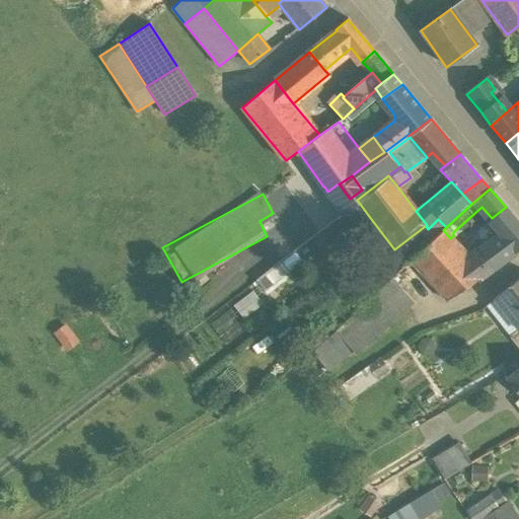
[(368,215),(360,204),(347,213),(355,224),(368,215)]
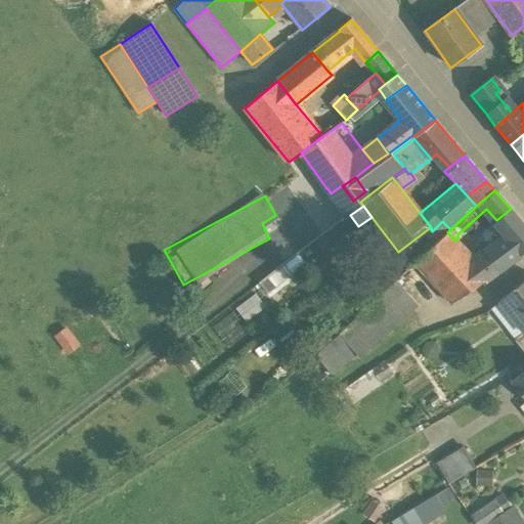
[(523,223),(511,209),(496,220),(508,234),(485,251),(499,269),(523,250),(523,223)]
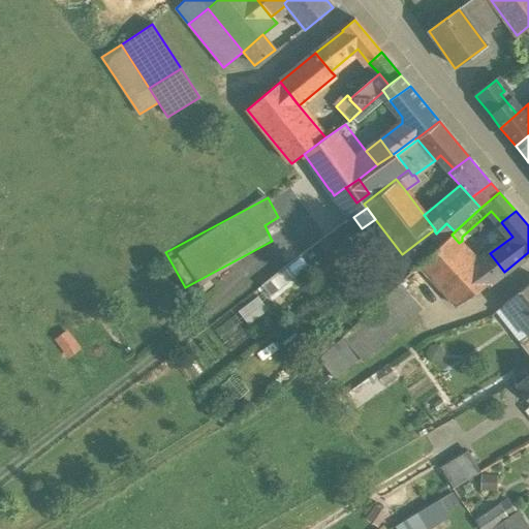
[(452,235),(425,257),(464,301),(478,290),(463,269),(474,258),(459,243),(452,235)]
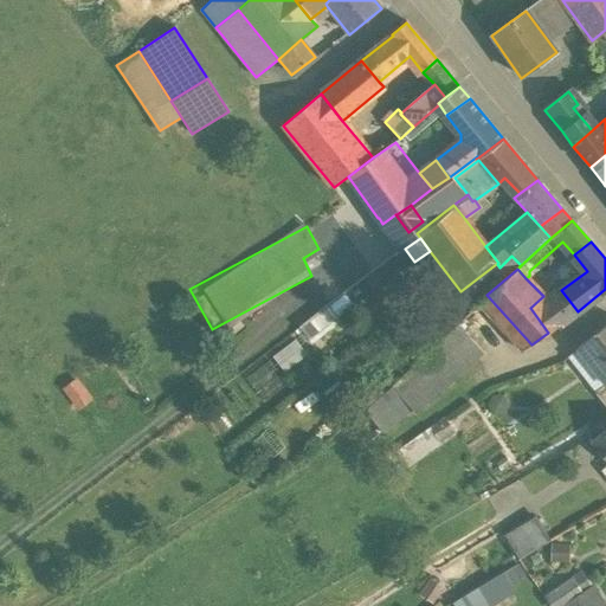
[(543,296),(530,308),(548,333),(578,311),(561,290),(548,300),(543,296)]
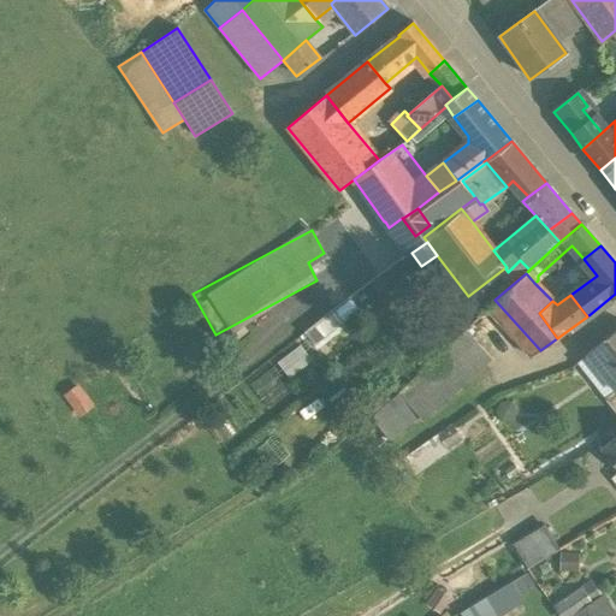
[(333,309),(304,330),(314,344),(343,324),(333,309)]
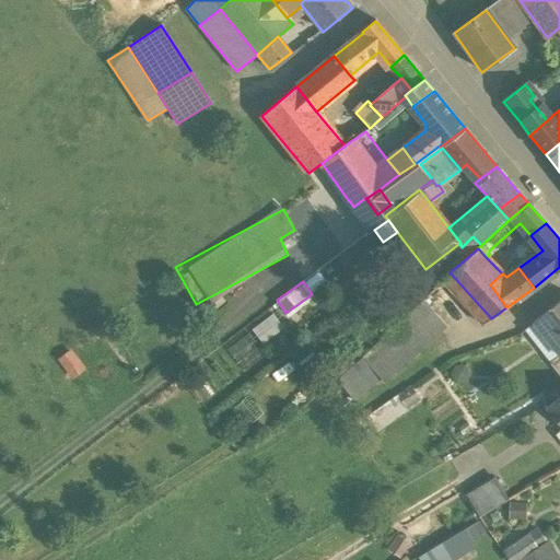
[(559,301),(523,329),(548,362),(559,354),(559,357),(559,356),(559,301)]
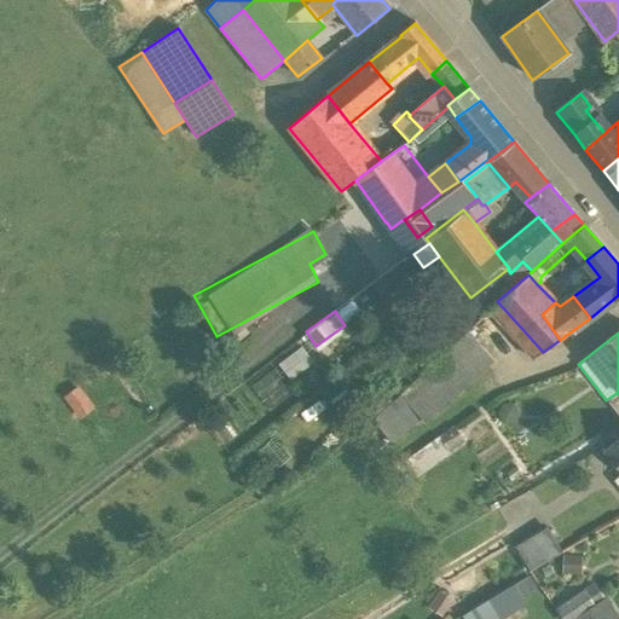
[(278,362),(289,377),(312,360),(301,345),(278,362)]
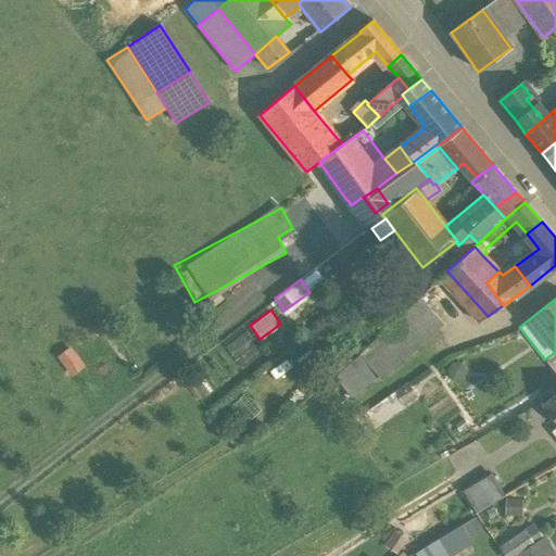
[(419,324),(407,312),(399,319),(411,331),(419,324)]
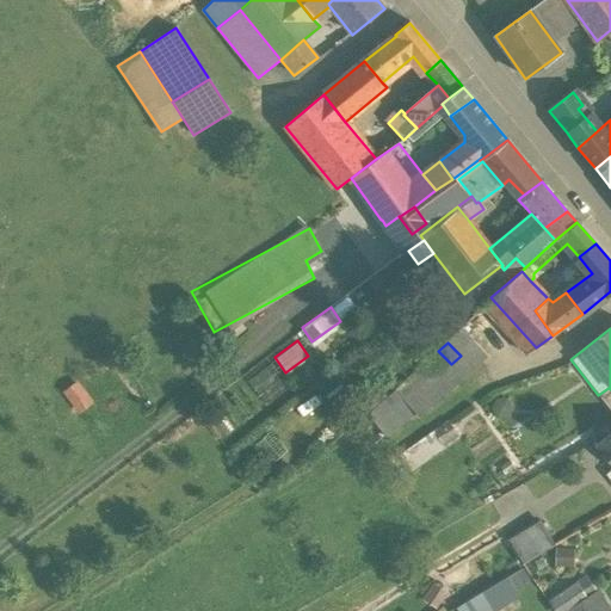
[(475,369),(460,381),(471,397),(488,386),(475,369)]
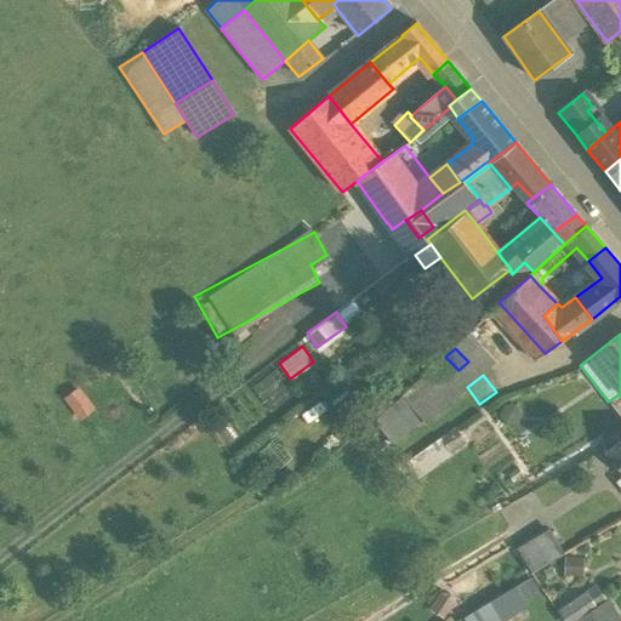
[(620,394),(620,396),(620,393),(608,402),(620,419),(620,394)]
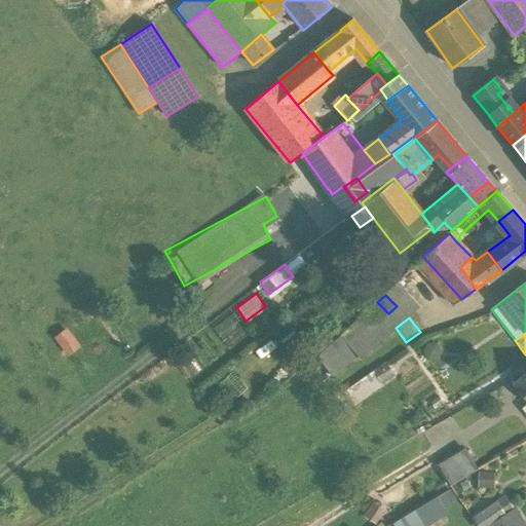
[(359,397),(395,375),(386,363),(350,383),(359,397)]
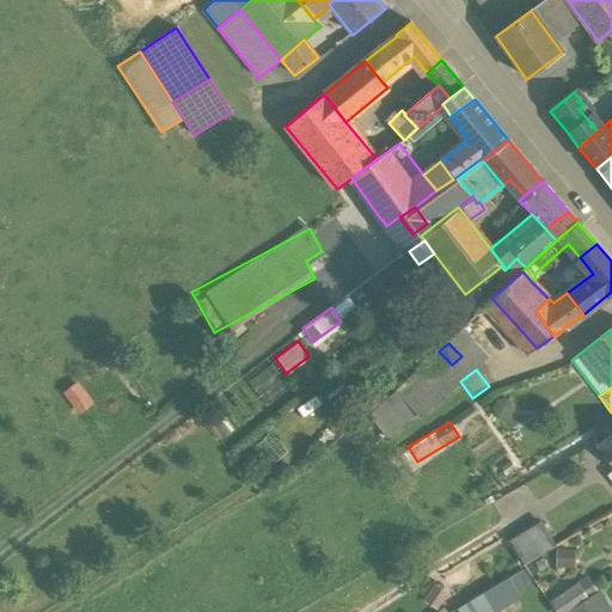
[(611,432),(599,446),(605,453),(605,459),(609,464),(611,464),(611,432)]
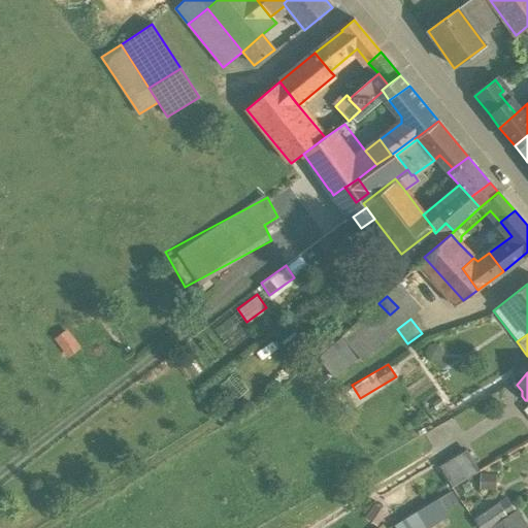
[(465,450),(438,466),(451,488),(477,472),(465,450)]
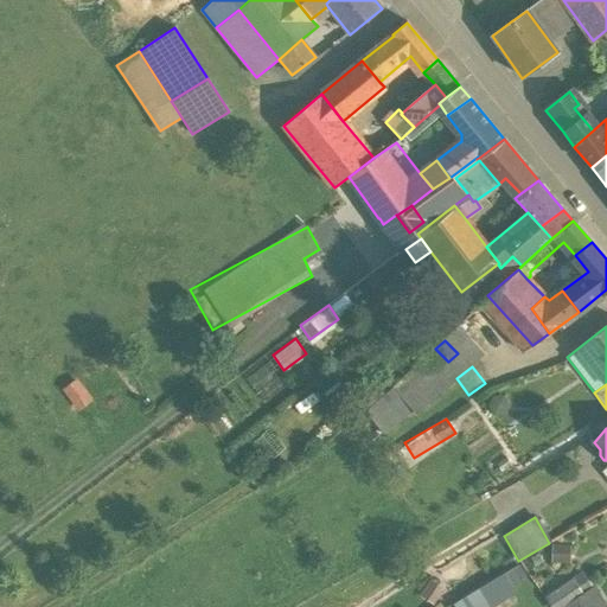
[(452,596),(457,606),(485,606),(515,594),(504,573),(452,596)]
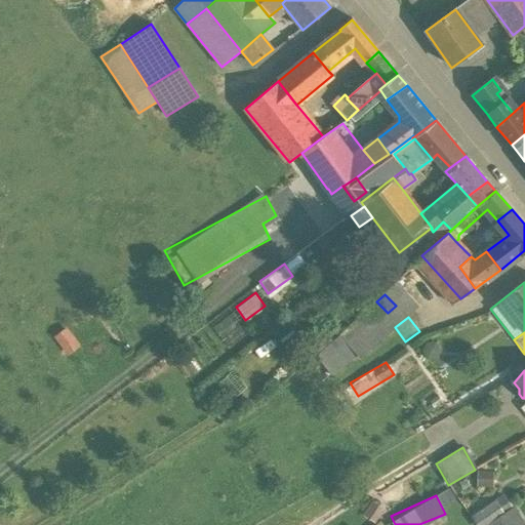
[(522,524),(516,514),(496,524),(522,524)]
